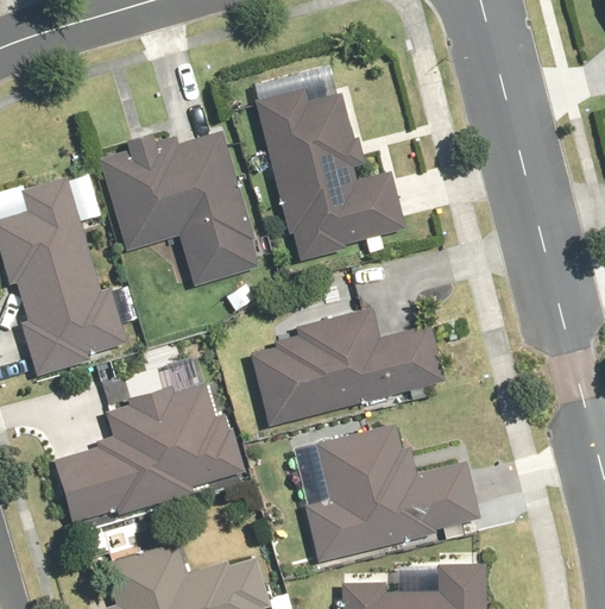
[(363,244),(366,255),(389,249),(385,236),(403,231),(384,169),(357,179),(353,169),(365,165),(341,92),(309,101),(304,87),(252,105),(301,263),(363,244)]
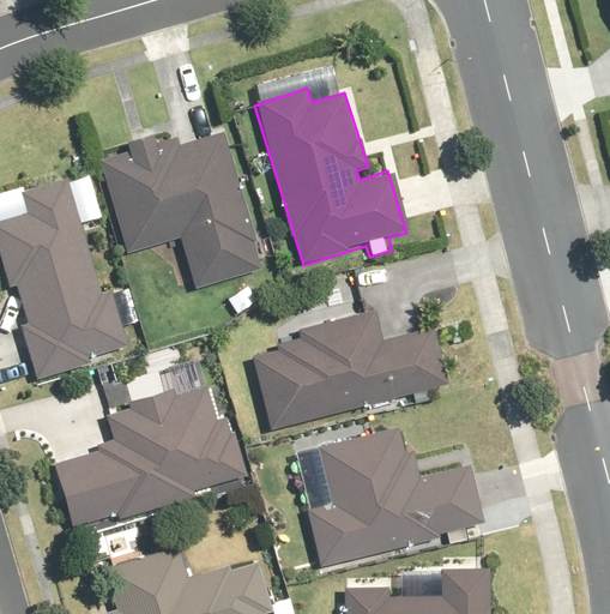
[(130,154),(101,161),(126,254),(179,240),(192,290),(263,271),(227,133),(175,148),(174,139),(156,144),(152,134),(126,142),(130,154)]
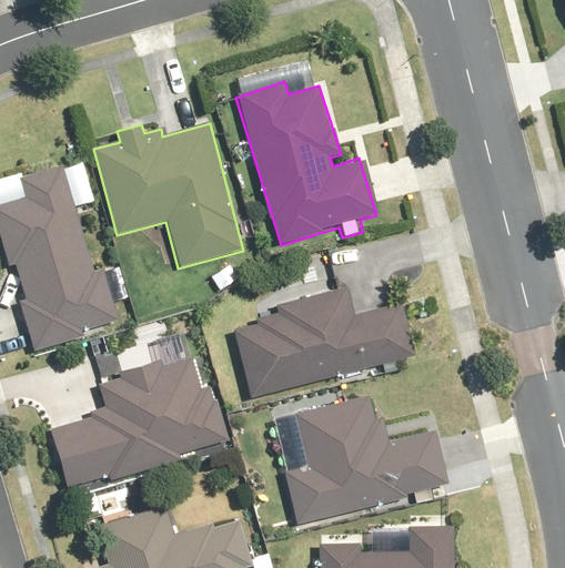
[(27,200),(0,208),(0,233),(10,265),(17,264),(26,295),(16,297),(33,356),(81,342),(78,330),(118,317),(103,270),(96,272),(63,165),(21,179),(27,200)]
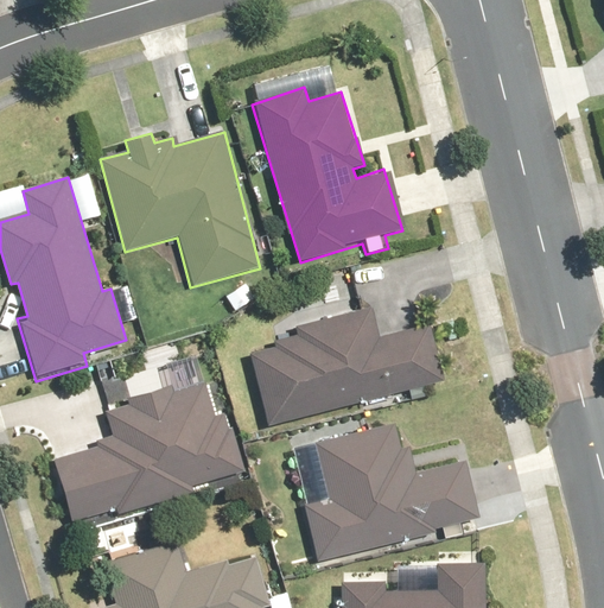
[(258,276),(227,297),(245,322),(274,301),(258,276)]
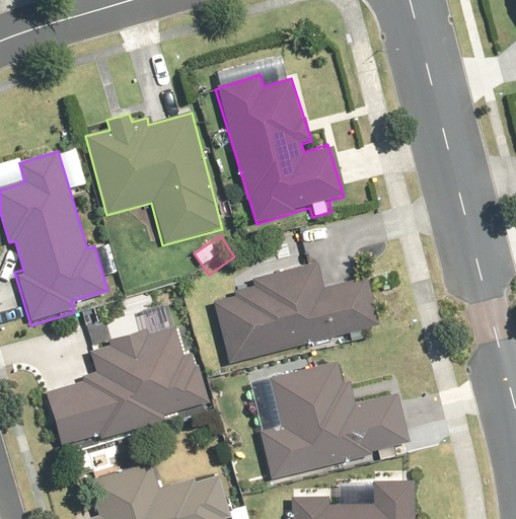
[(235,298),(213,304),(230,366),(377,324),(365,278),(324,289),(316,263),(256,284),(233,290),(235,298)]
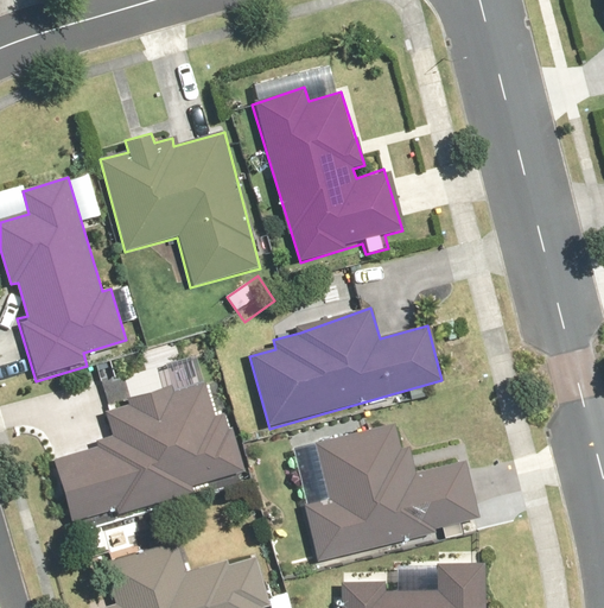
[(91,445),(53,457),(75,525),(113,514),(114,518),(194,493),(192,487),(246,472),(227,411),(217,415),(208,385),(177,394),(173,384),(128,398),(129,401),(106,410),(108,418),(86,425),(91,445)]
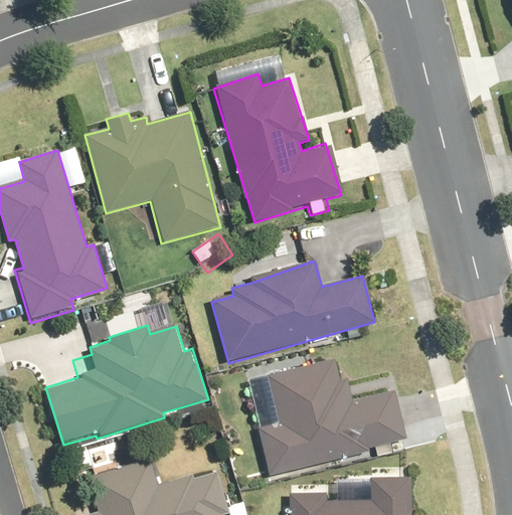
[(334,358),(265,375),(277,422),(254,428),(267,478),(413,441),(399,389),(352,401),(347,380),(340,381),(334,358)]
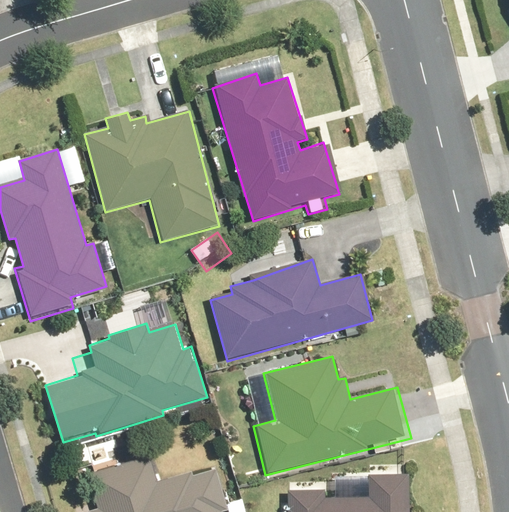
[(98,508),(84,511),(223,511),(224,511),(213,473),(192,479),(190,474),(156,484),(152,472),(159,471),(153,451),(88,471),(98,508)]
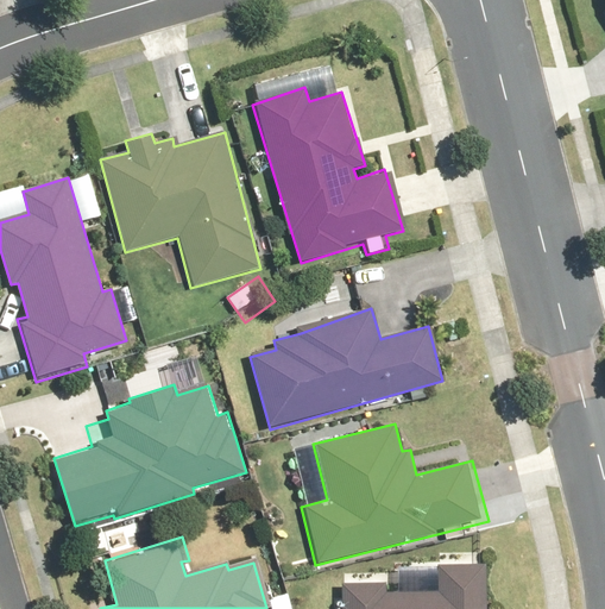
[(386,585),(344,584),(342,608),(486,608),(489,564),(438,563),(438,594),(386,592),(386,585)]
